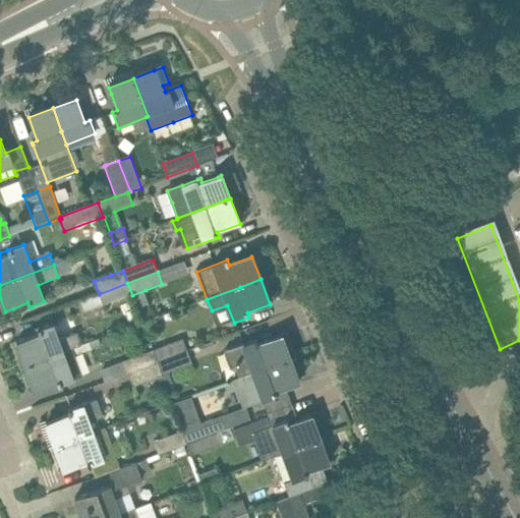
[(127,283),(99,294),(103,306),(132,295),(127,283)]
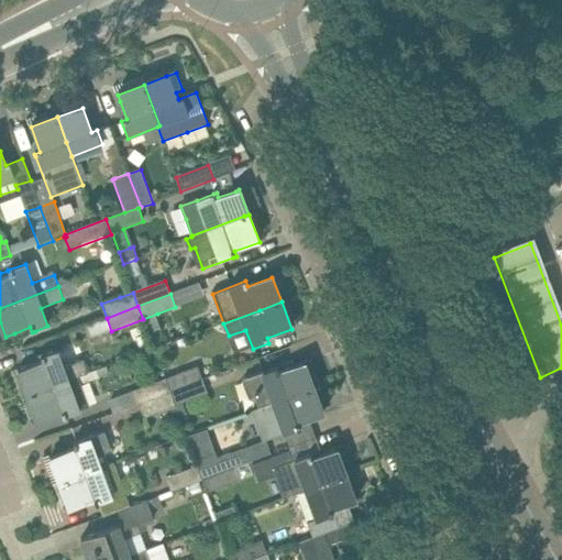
[(157,314),(143,319),(147,333),(163,328),(157,314)]
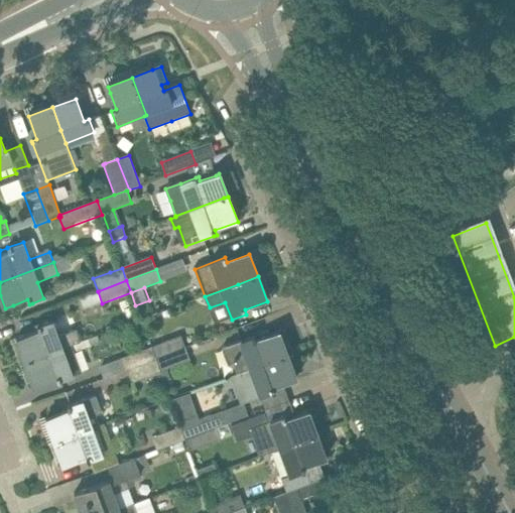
[(52,322),(37,327),(39,332),(17,340),(25,363),(72,346),(80,343),(75,331),(57,337),(52,322)]
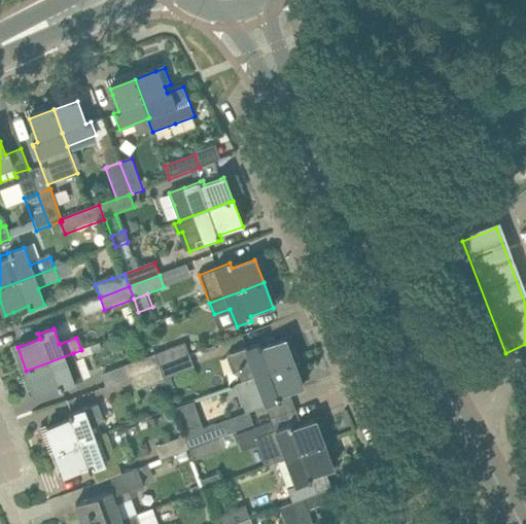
[(245,350),(226,356),(233,373),(239,371),(243,382),(293,362),(285,340),(277,343),(275,339),(245,350)]
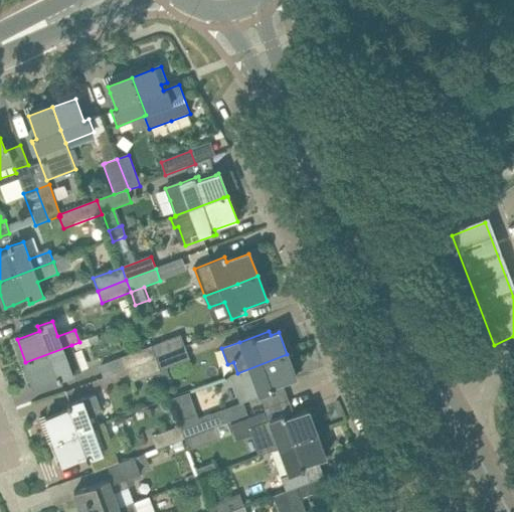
[(151,347),(155,359),(185,348),(181,336),(151,347)]
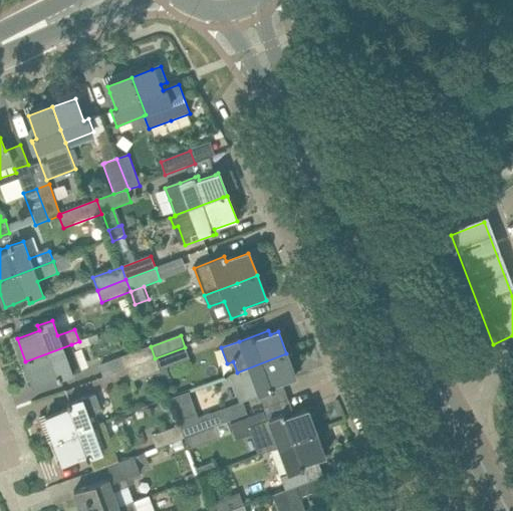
[(34,387),(42,384),(56,377),(58,382),(73,376),(72,375),(81,372),(71,344),(25,361),(34,387)]
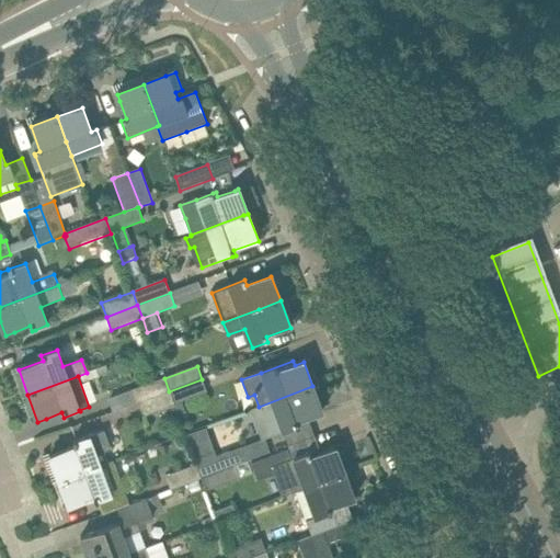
[(138,402),(169,391),(164,378),(134,390),(138,402)]
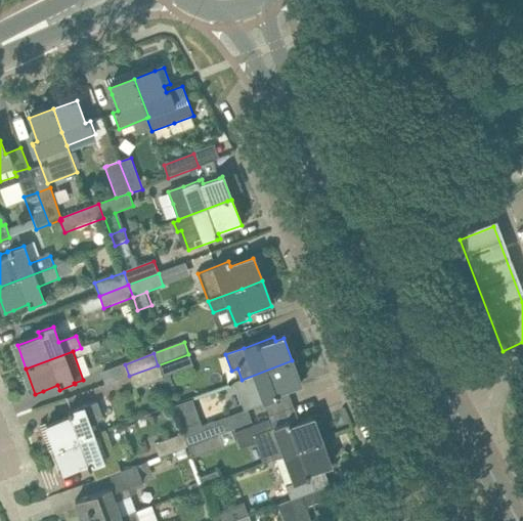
[(170,376),(192,367),(188,354),(158,365),(166,387),(172,385),(170,376)]
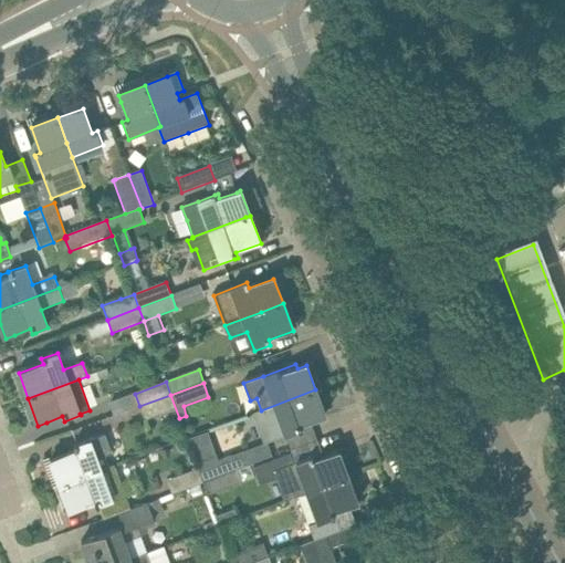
[(315,389),(261,410),(261,412),(264,419),(255,423),(263,445),(268,444),(286,437),(313,428),(311,424),(326,418),(315,389)]
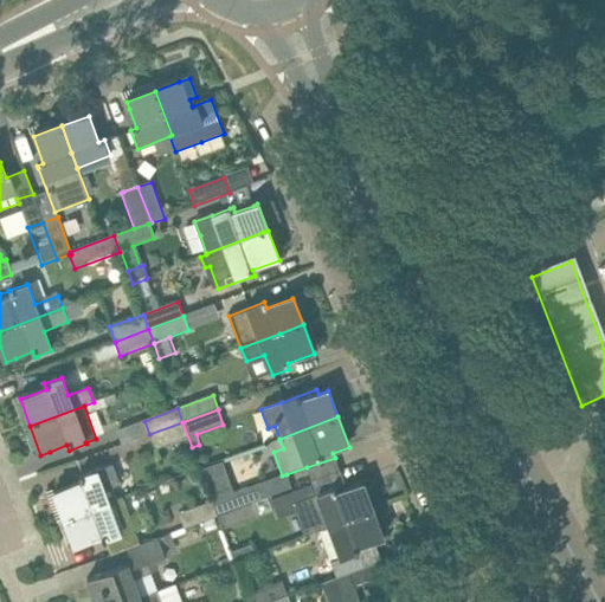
[(149,434),(155,450),(174,442),(178,453),(192,447),(182,422),(149,434)]
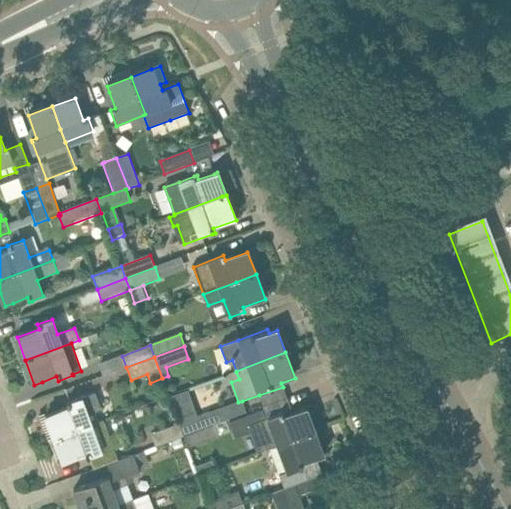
[(94,393),(67,403),(68,408),(46,416),(55,440),(92,426),(88,415),(101,410),(94,393)]
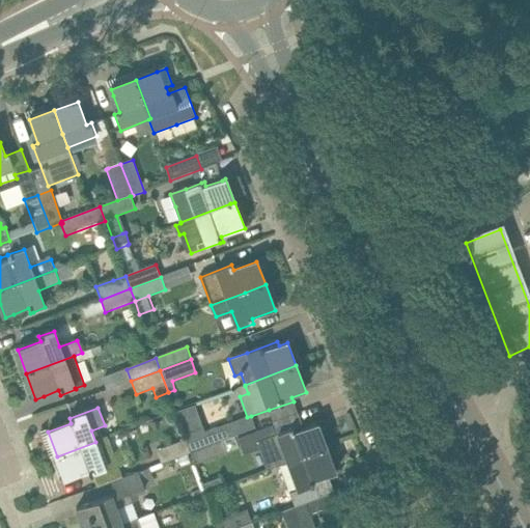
[(273,426),(239,440),(242,448),(245,455),(262,449),(270,468),(270,469),(288,463),(322,450),(327,448),(317,424),(313,426),(304,429),(302,425),(278,435),(277,435),(273,426)]
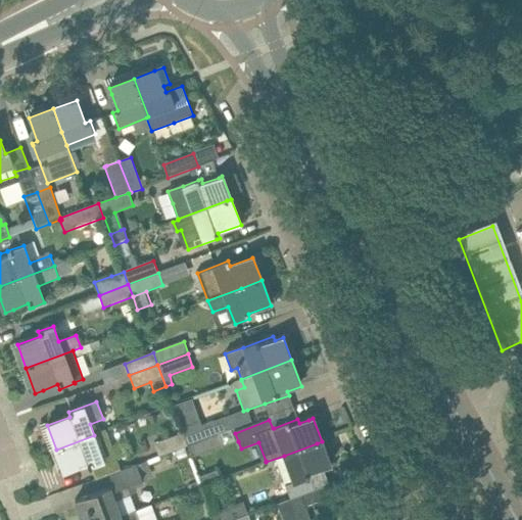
[(219,434),(214,423),(201,427),(196,429),(184,433),(188,445),(219,434)]
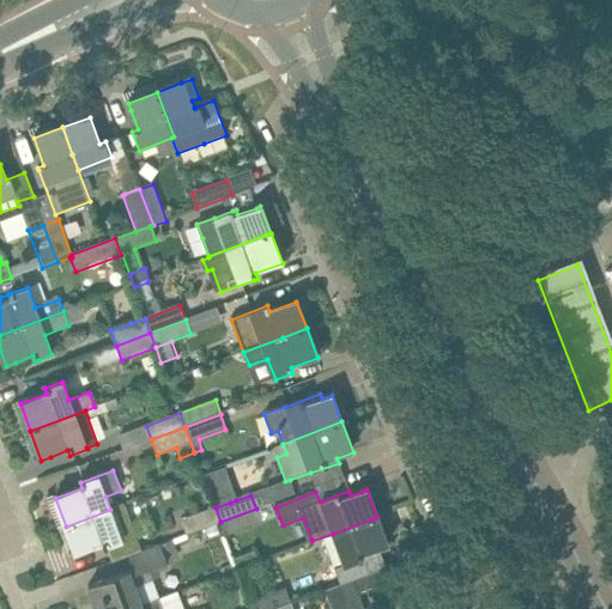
[(77,555),(89,550),(103,544),(105,550),(122,543),(119,533),(132,528),(123,505),(110,510),(66,527),(77,555)]
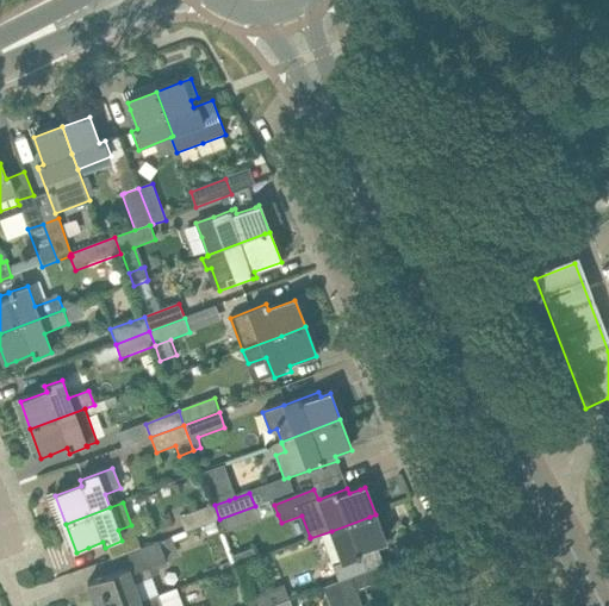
[(219,519),(215,505),(196,512),(200,526),(219,519)]
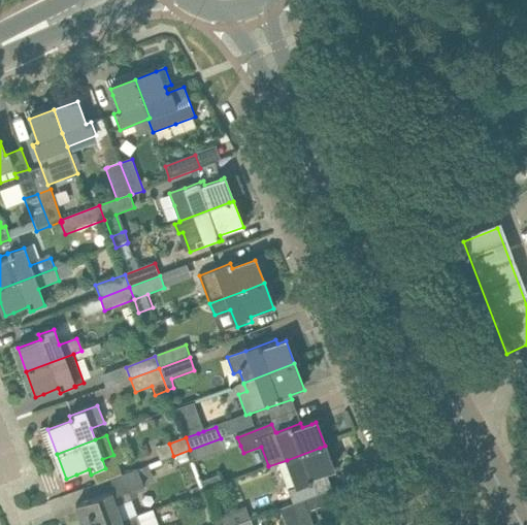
[(221,438),(190,450),(195,463),(225,451),(221,438)]
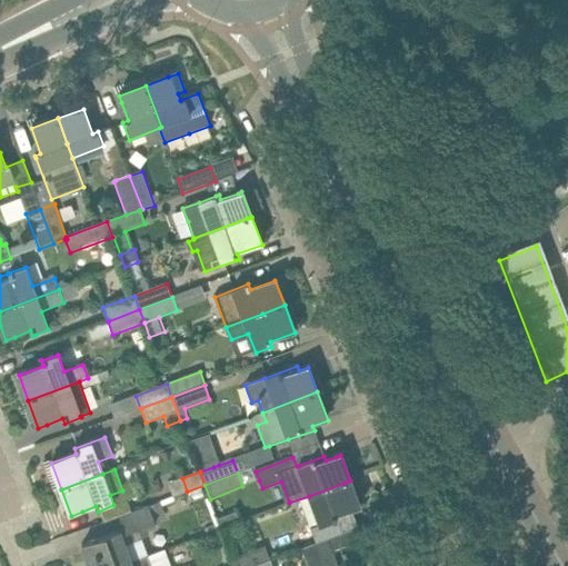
[(345,483),(309,496),(321,527),(310,532),(315,545),(316,544),(354,530),(347,513),(360,507),(350,480),(345,483)]
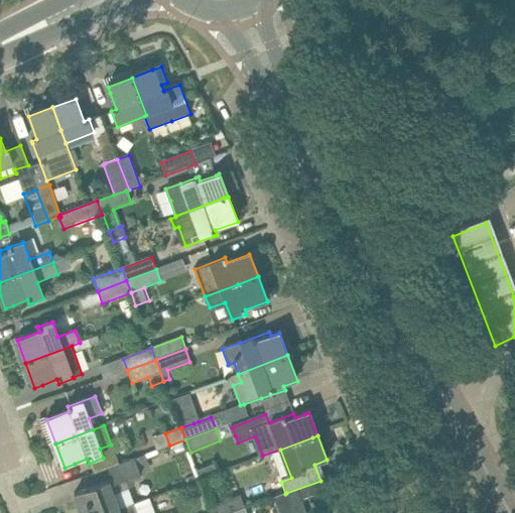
[(112,482),(105,485),(75,495),(81,512),(113,512),(134,505),(128,491),(125,481),(140,476),(135,461),(108,470),(112,482)]
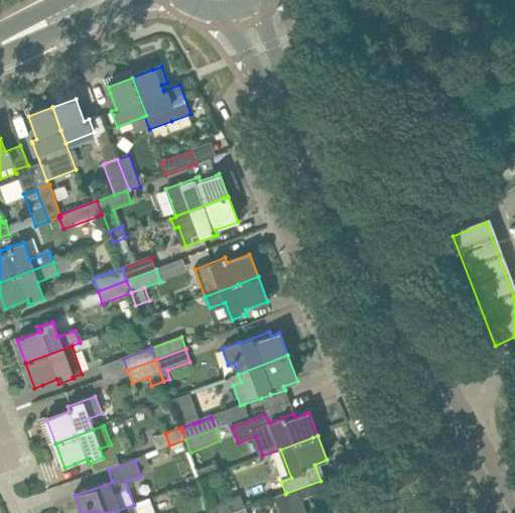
[(219,472),(215,462),(196,469),(200,479),(219,472)]
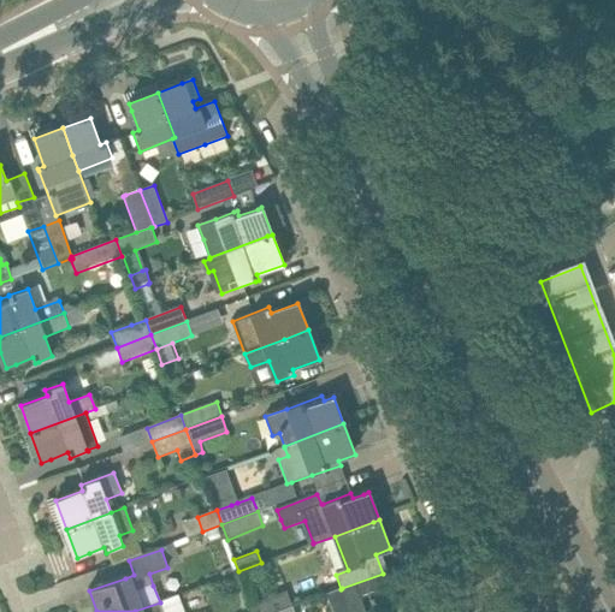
[(420,560),(385,574),(391,588),(403,583),(426,575),(420,560)]
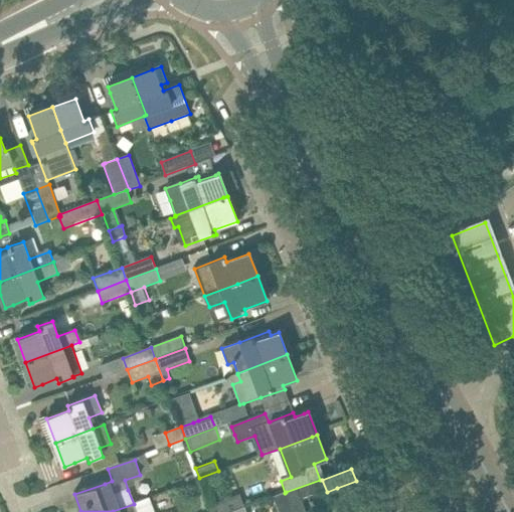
[(320,480),(286,492),(291,504),(293,511),(305,511),(302,501),(327,492),(322,480),(320,480)]
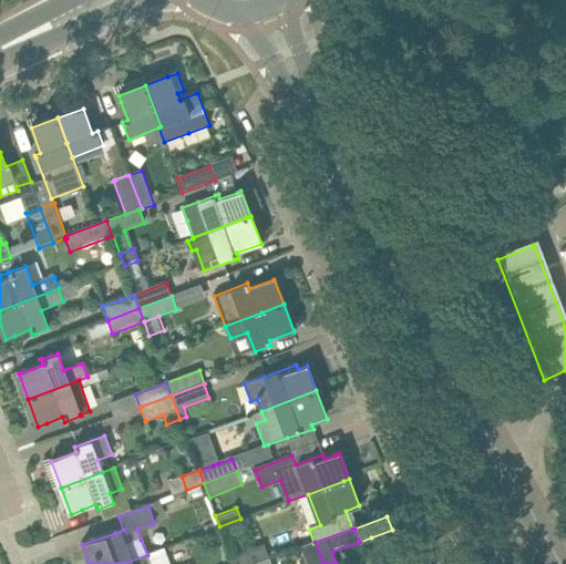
[(312,543),(300,547),(305,563),(322,563),(320,555),(315,542),(314,543),(312,543)]
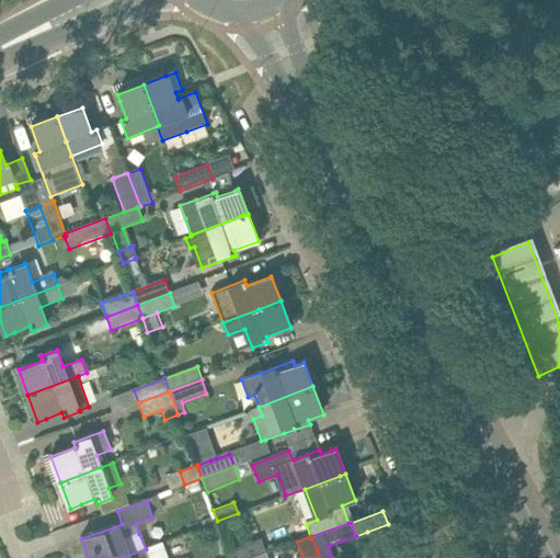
[(260,557),(267,555),(263,538),(228,550),(230,557),(260,557)]
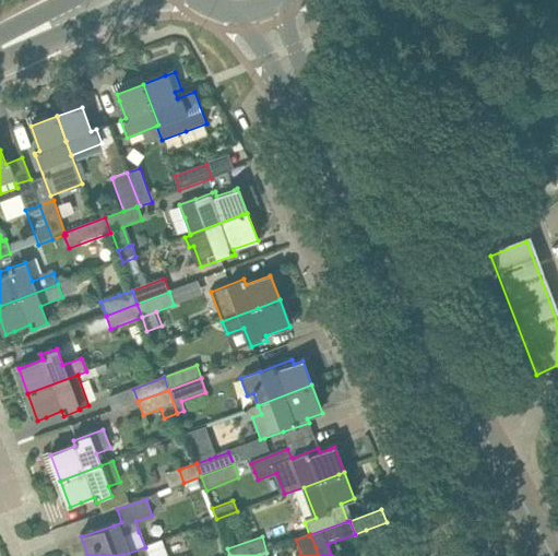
[(145,547),(122,555),(167,555),(163,542),(145,547)]
